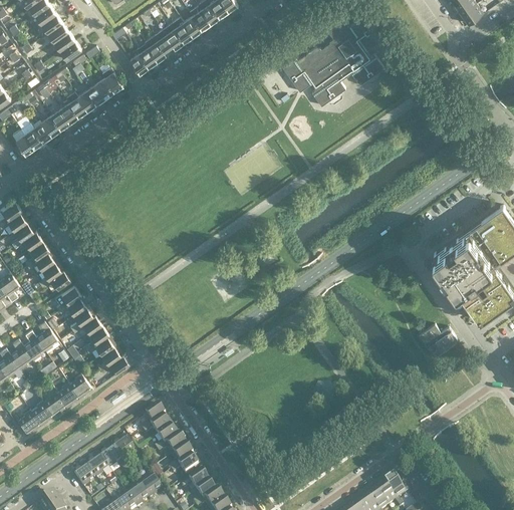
[(41,0),(23,0),(22,1),(28,10),(30,9),(41,0)]
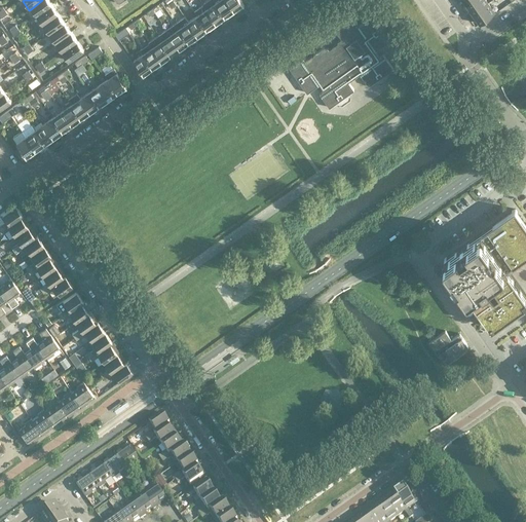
[(46,0),(42,0),(31,9),(37,19),(51,8),(46,0)]
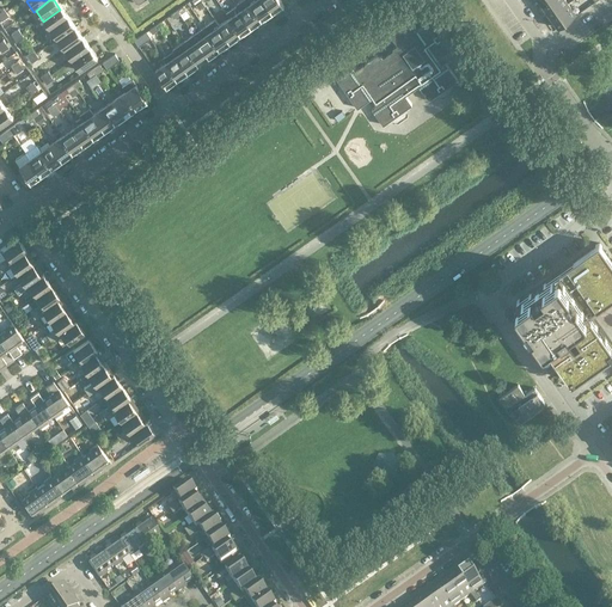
[(248,0),(246,1),(262,24),(273,17),(261,0),(248,0)]
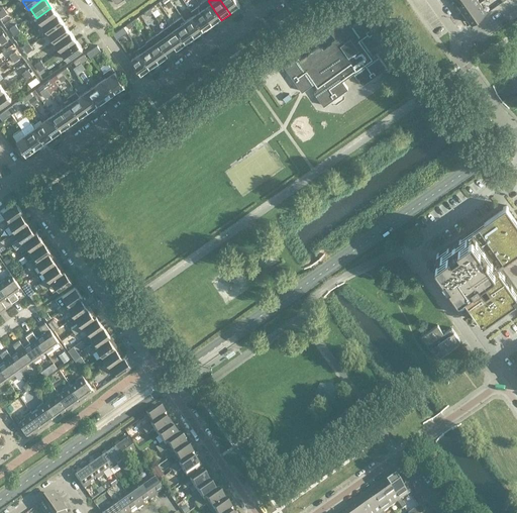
[(239,7),(234,0),(220,0),(230,14),(239,7)]
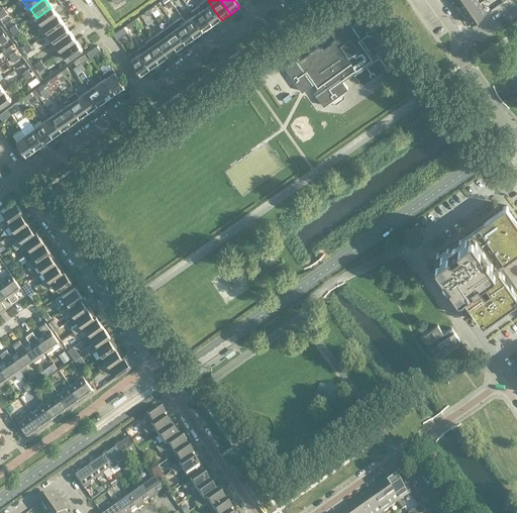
[(480,6),(475,0),(469,0),(457,8),(464,17),(480,6)]
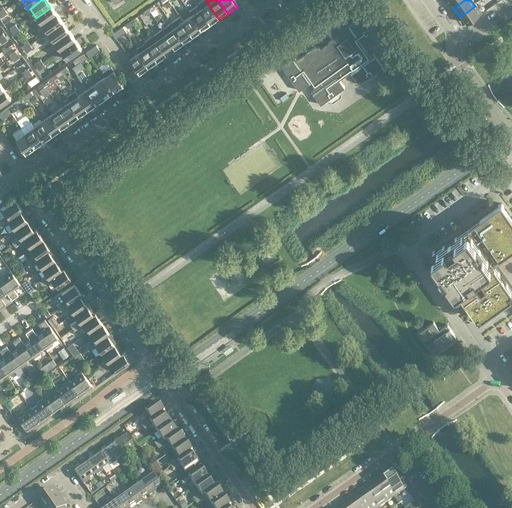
[(219,20),(206,1),(197,7),(198,8),(211,26),(219,20)]
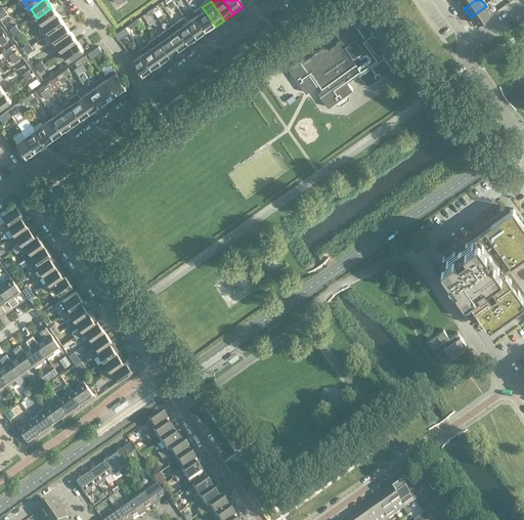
[(493,16),(486,6),(471,17),(478,28),(493,16)]
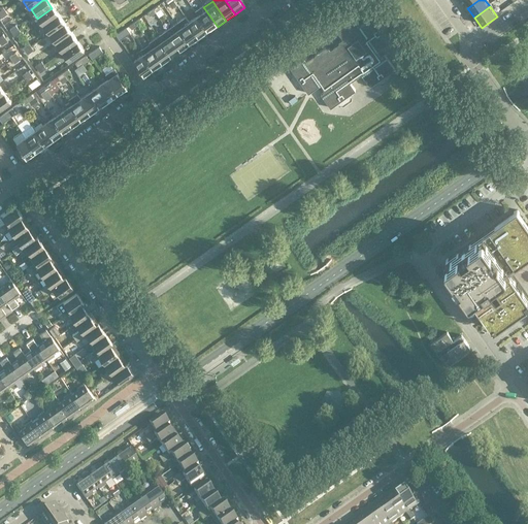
[(59,17),(52,8),(37,19),(43,28),(59,17)]
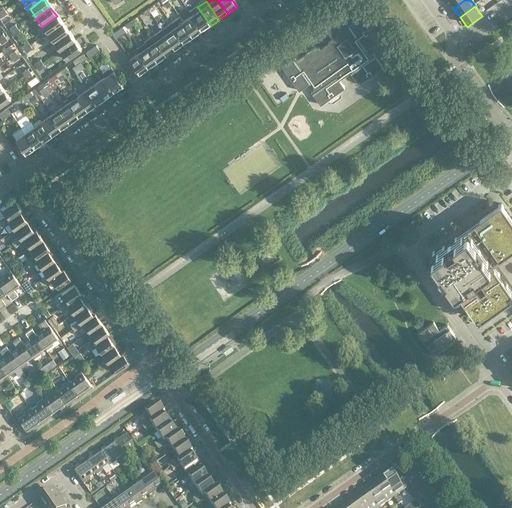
[(211,26),(198,8),(189,14),(192,18),(202,32),(211,26)]
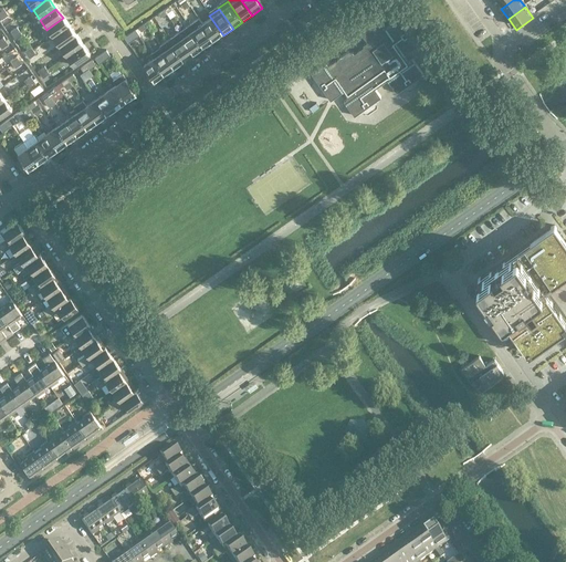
[(70,28),(63,18),(46,30),(53,40),(70,28)]
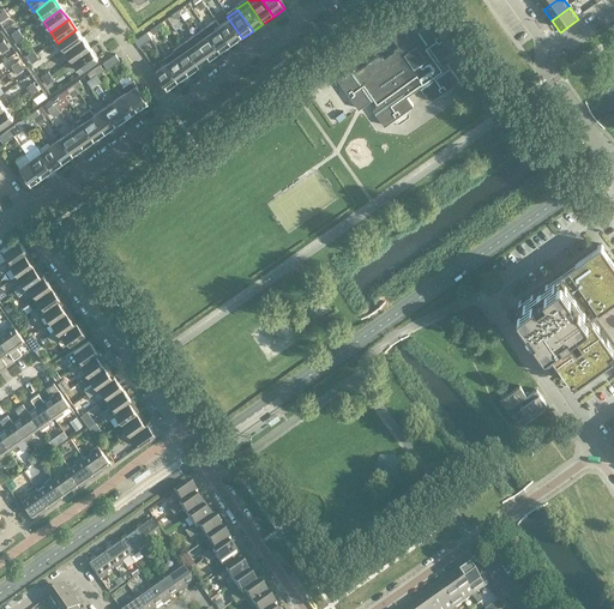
[(391,38),(395,43),(399,52),(384,62),(383,60),(378,59),(366,67),(366,70),(365,70),(356,74),(354,72),(338,84),(341,86),(339,89),(344,96),(347,96),(350,101),(349,103),(354,109),(357,110),(359,113),(361,112),(373,103),(378,110),(373,114),(384,130),(387,127),(390,128),(396,124),(397,121),(401,118),(404,119),(410,114),(410,110),(414,109),(407,100),(420,90),(431,104),(433,103),(435,103),(441,98),(443,96),(447,92),(450,94),(456,89),(457,86),(459,84),(447,68),(443,71),(438,64),(440,62),(452,54),(450,52),(451,48),(446,42),(444,42),(440,37),(440,35),(437,28),(433,28),(432,25),(417,35),(415,31),(417,29),(410,20),(401,28),(402,30),(391,38)]
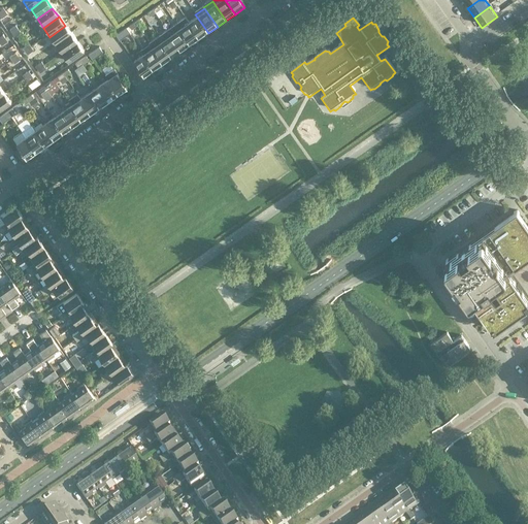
[(208,33),(198,19),(189,26),(199,39),(208,33)]
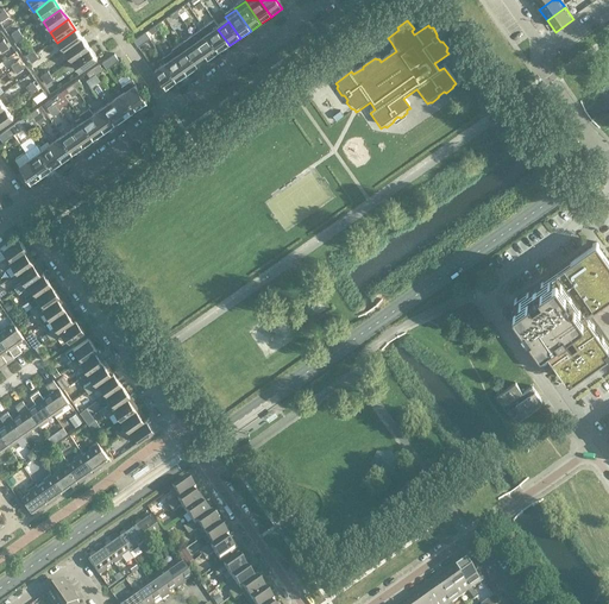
[(214,24),(203,31),(219,54),(230,45),(218,30),(214,24)]
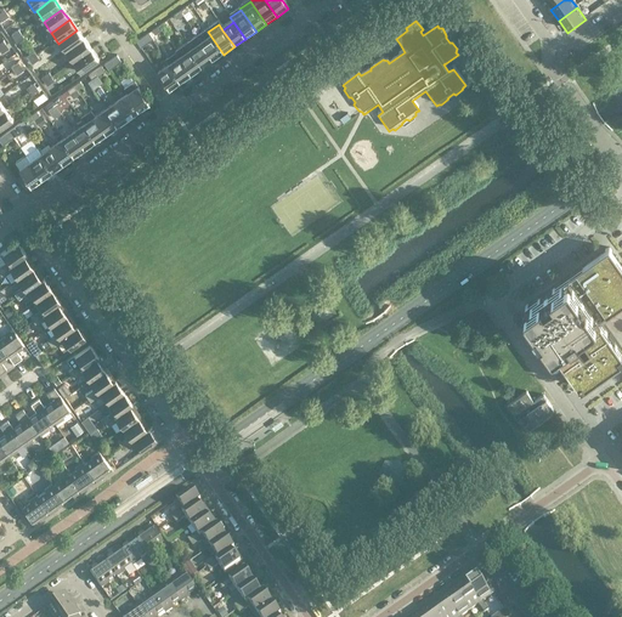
[(84,41),(77,30),(58,44),(66,54),(84,41)]
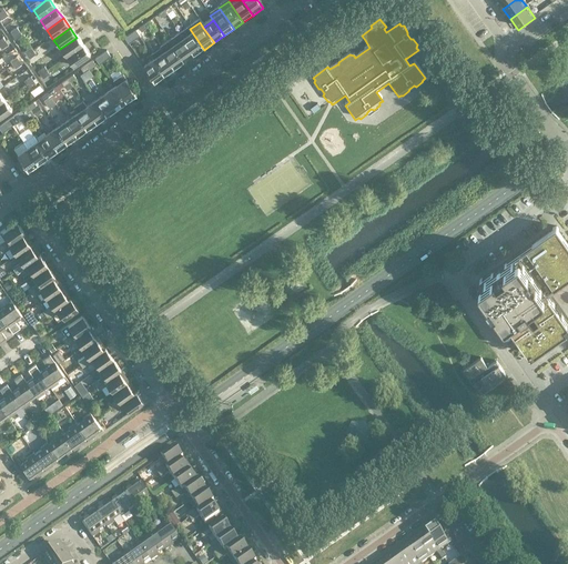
[(204,50),(190,29),(180,36),(194,57),(204,50)]
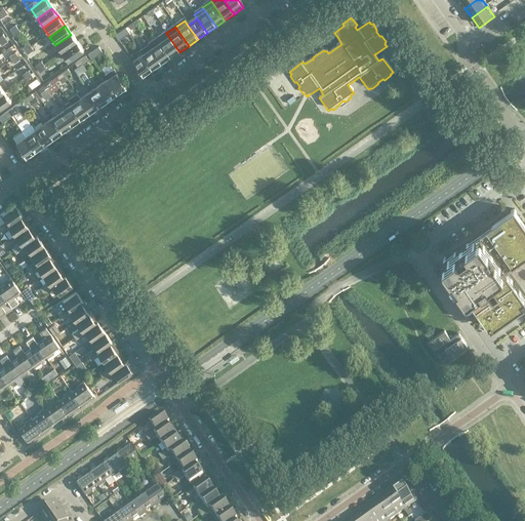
[(128,37),(124,32),(115,38),(119,43),(128,37)]
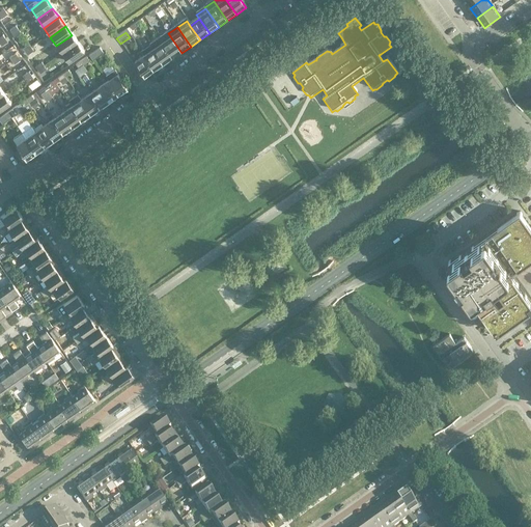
[(168,33),(159,39),(173,59),(182,53),(168,33)]
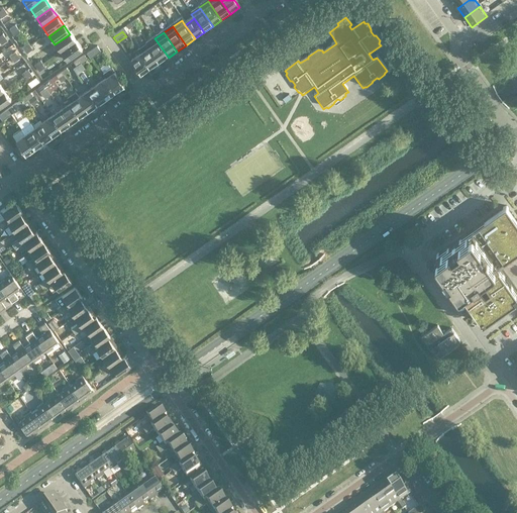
[(76,43),(70,34),(55,44),(62,54),(76,43)]
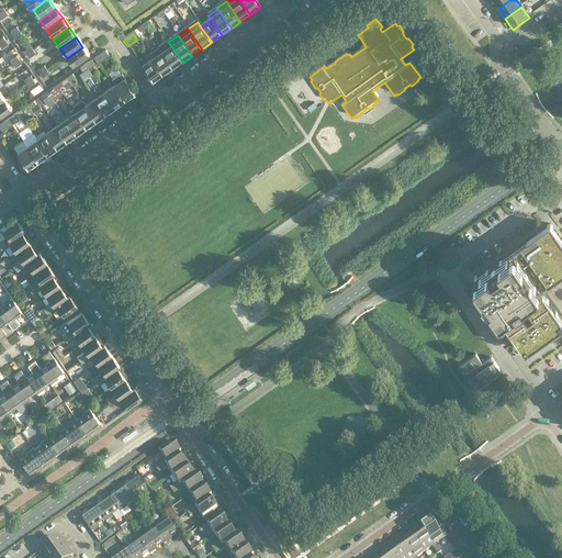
[(168,42),(158,49),(159,51),(173,69),(183,63),(168,42)]
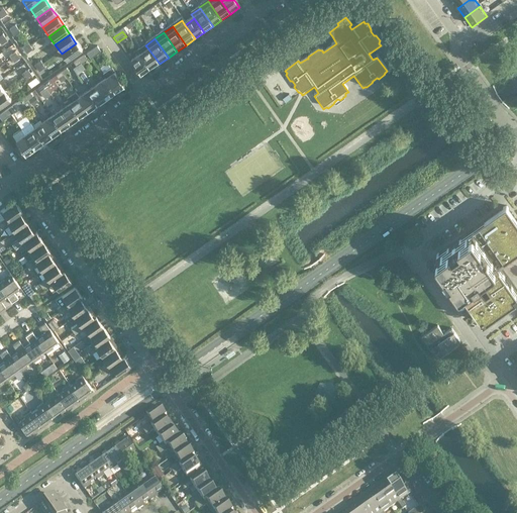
[(83,53),(76,43),(62,54),(68,63),(83,53)]
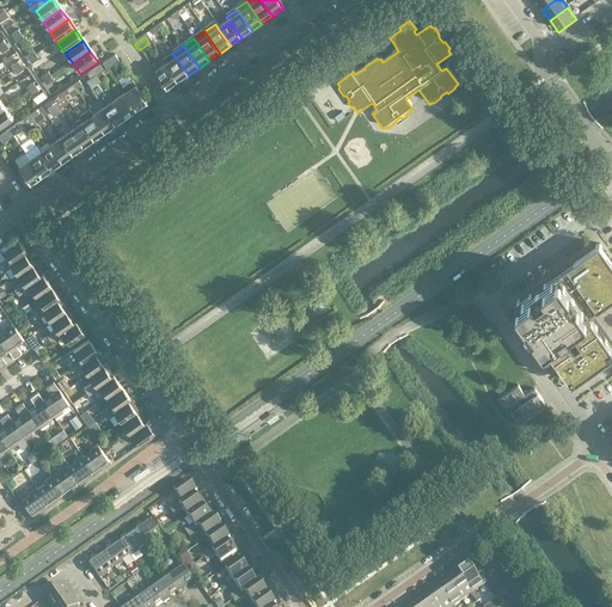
[(189,75),(173,55),(163,62),(166,67),(178,84),(189,75)]
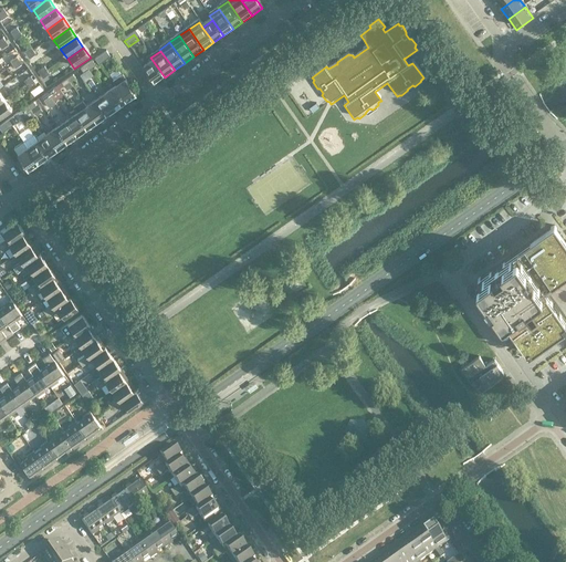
[(111,60),(106,53),(95,62),(100,68),(111,60)]
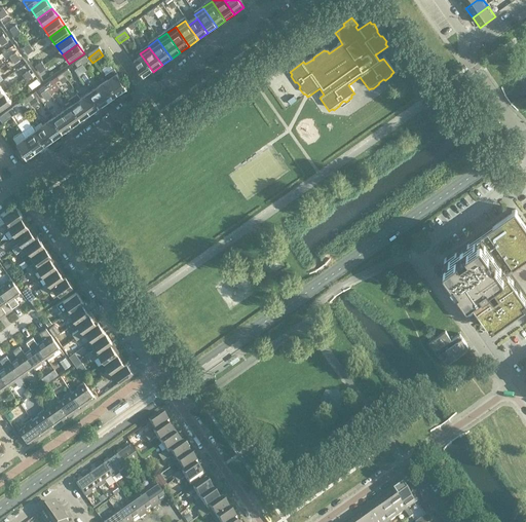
[(153,72),(143,58),(134,64),(144,78),(153,72)]
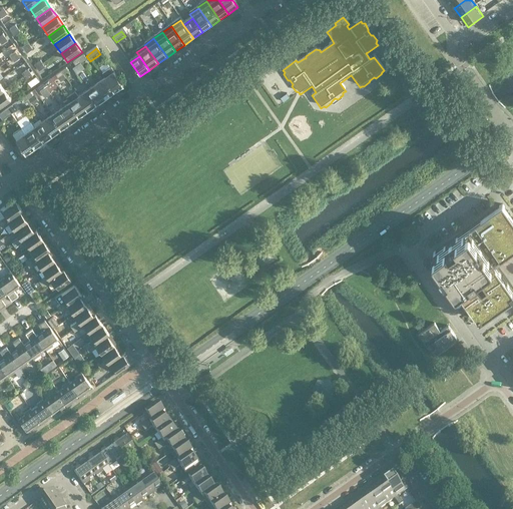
[(102,76),(105,80),(115,94),(124,87),(111,69),(102,76)]
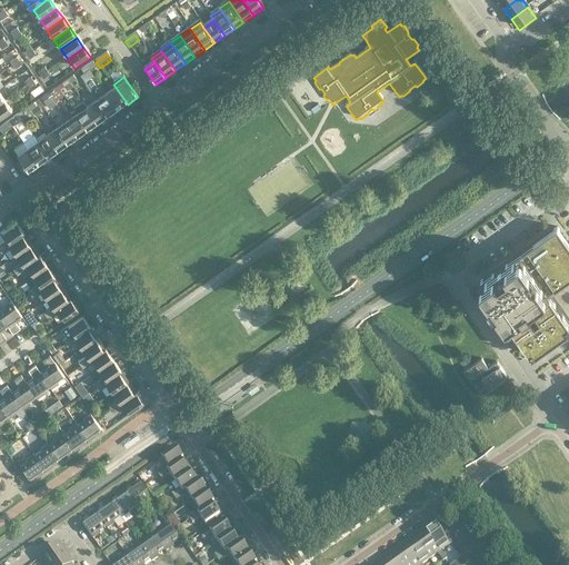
[(128,105),(117,89),(107,96),(118,111),(128,105)]
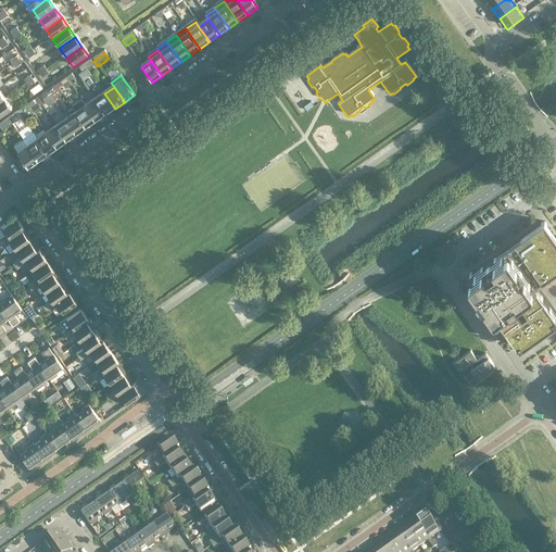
[(115,109),(104,93),(95,100),(105,115),(115,109)]
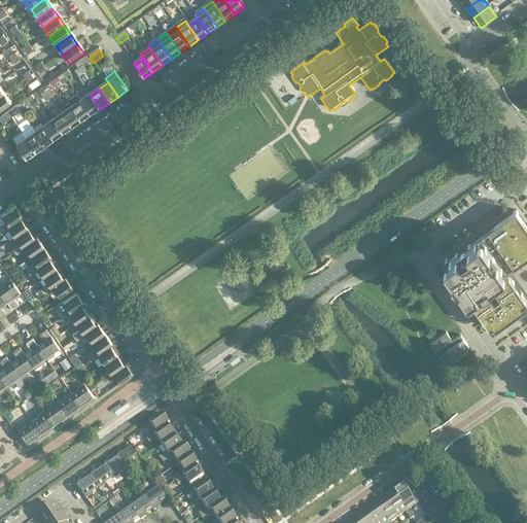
[(47,93),(41,97),(45,102),(51,98),(47,93)]
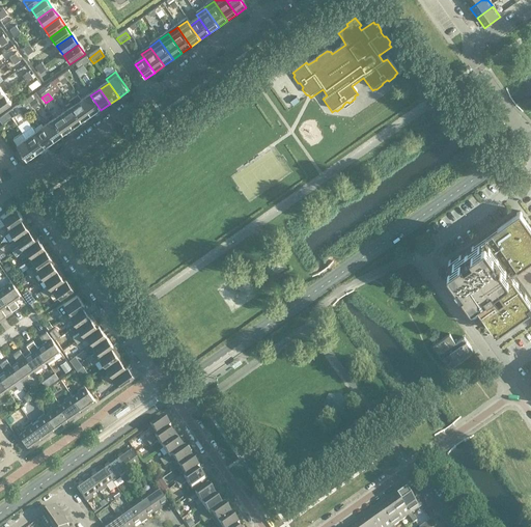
[(101,110),(90,95),(81,102),(91,116),(101,110)]
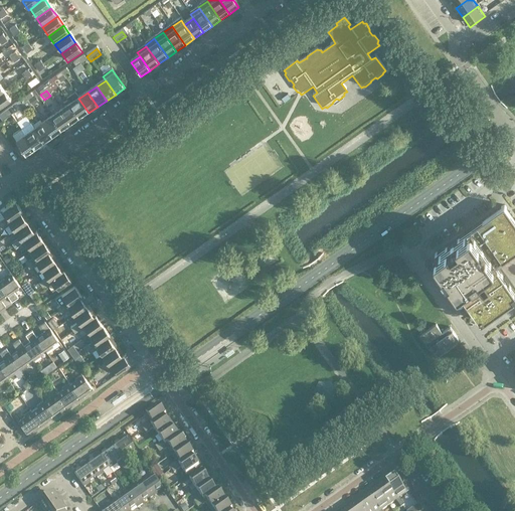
[(0,110),(11,103),(5,94),(0,96),(0,110)]
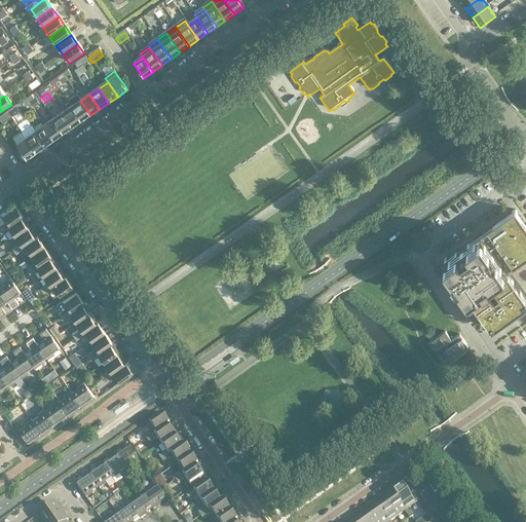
[(34,101),(29,105),(33,111),(38,107),(34,101)]
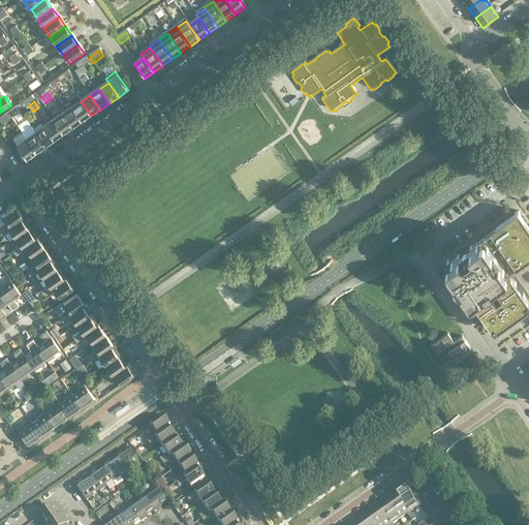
[(91,116),(81,101),(71,109),(82,123),(91,116)]
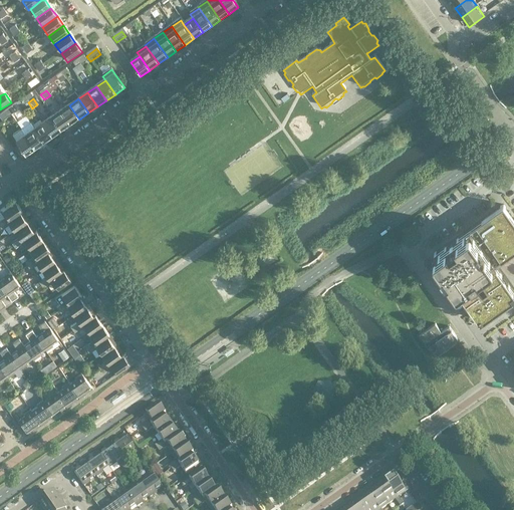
[(28,102),(23,106),(26,111),(31,107),(28,102)]
